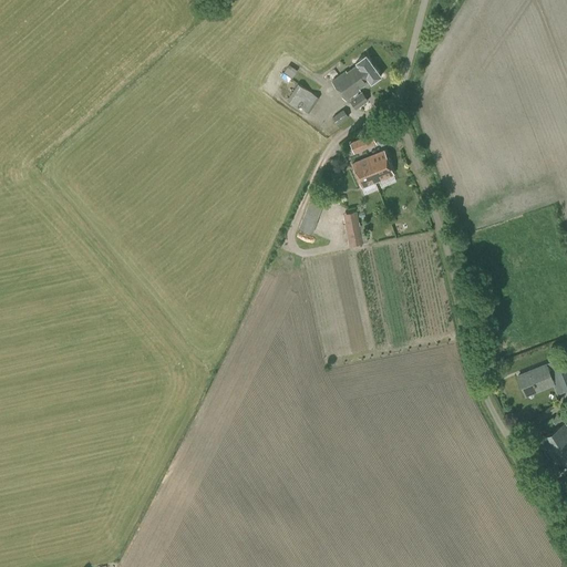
[(371,82),(381,75),(366,54),(356,62),(358,63),(347,71),(346,70),(331,81),(346,101),(360,90),(359,89),(370,81),(371,82)]
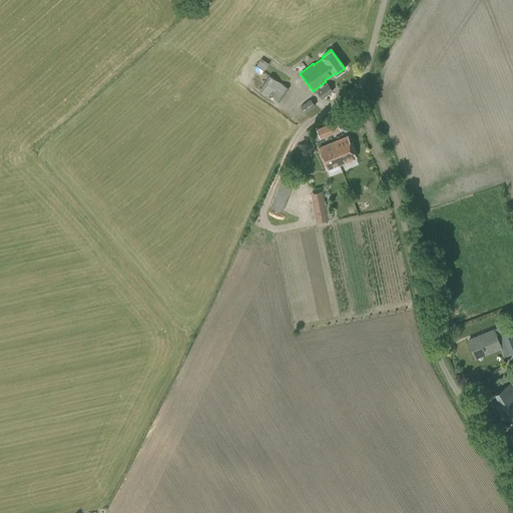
[(262,58),(257,64),(264,70),(269,63),(262,58)]
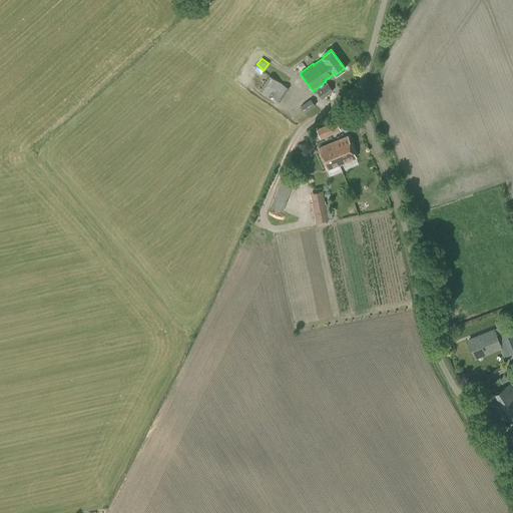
[(280,102),(289,88),(270,75),(260,90),(271,97),(272,96),(280,102)]
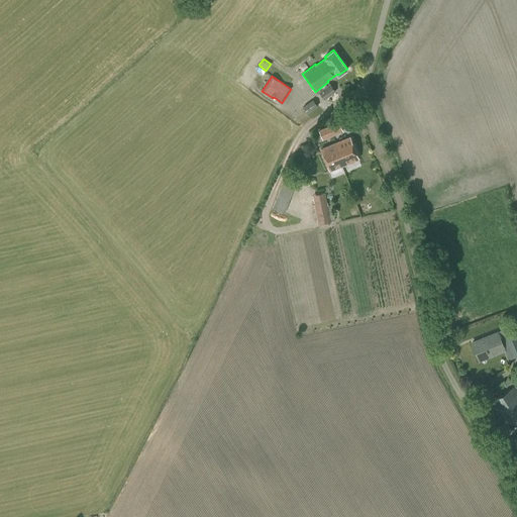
[(324,99),(335,91),(330,83),(319,91),(324,99)]
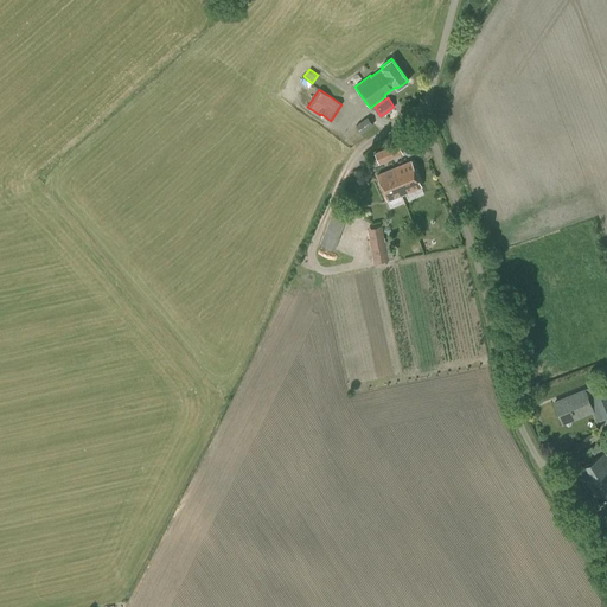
[(362,134),(374,125),(368,116),(356,126),(362,134)]
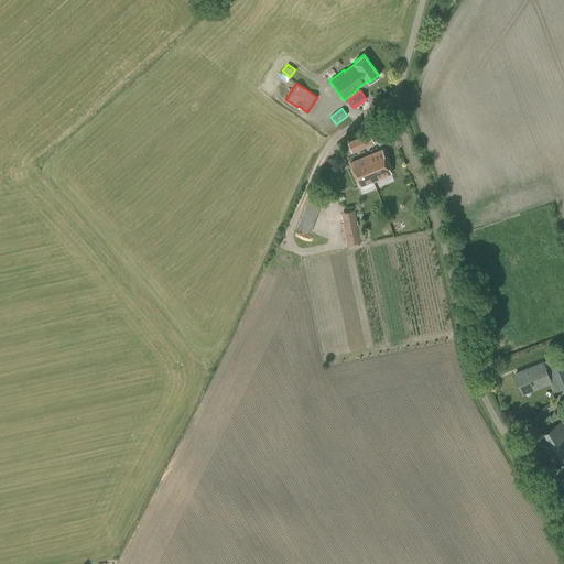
[(359,137),(364,148),(375,143),(370,132),(359,137)]
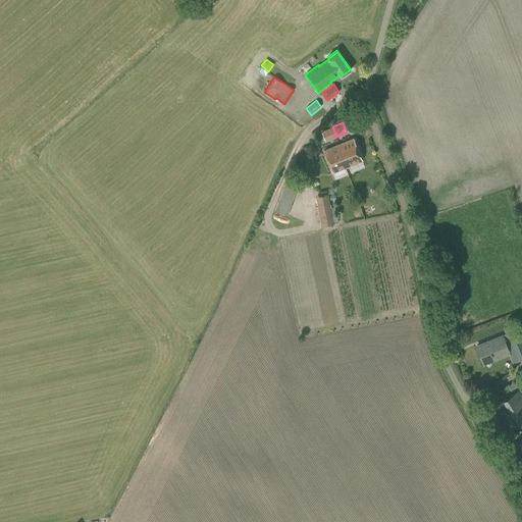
[(326,141),(336,137),(332,126),(322,131),(326,141)]
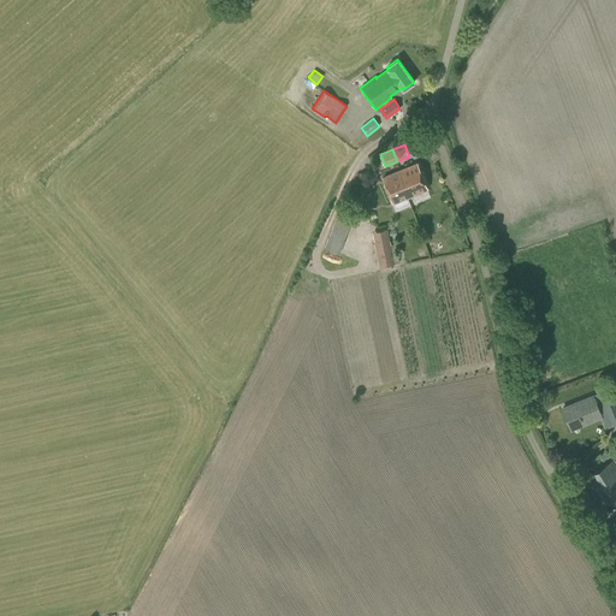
[(402,185),(407,196),(427,188),(416,163),(401,170),(407,183),(402,185)]
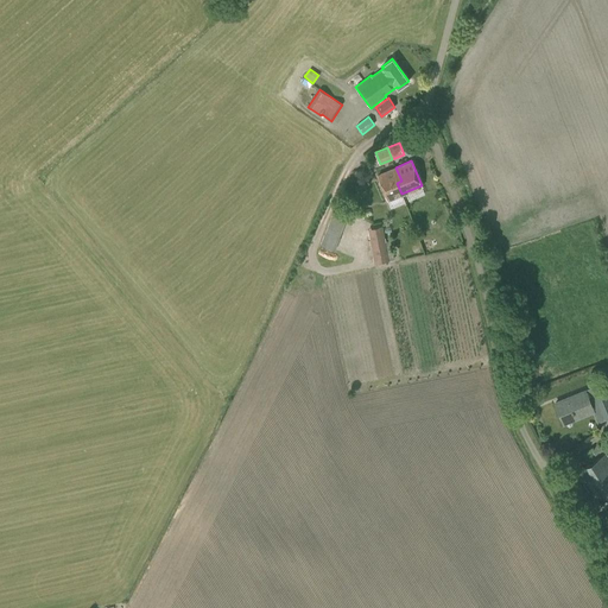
[(388,200),(401,194),(397,183),(401,181),(396,168),(378,175),(388,200)]
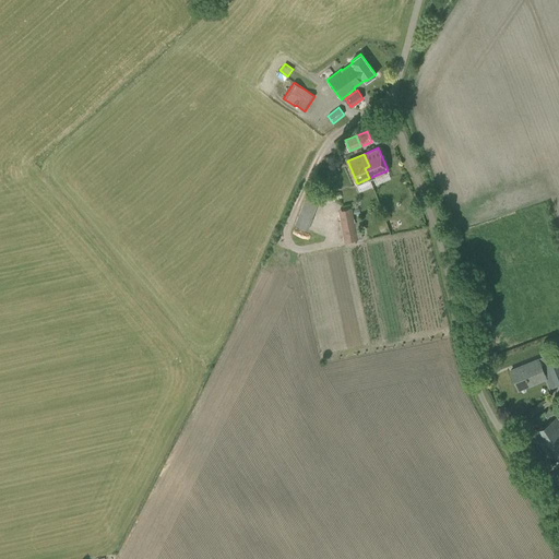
[(296,227),(309,229),(317,197),(304,193),(296,227)]
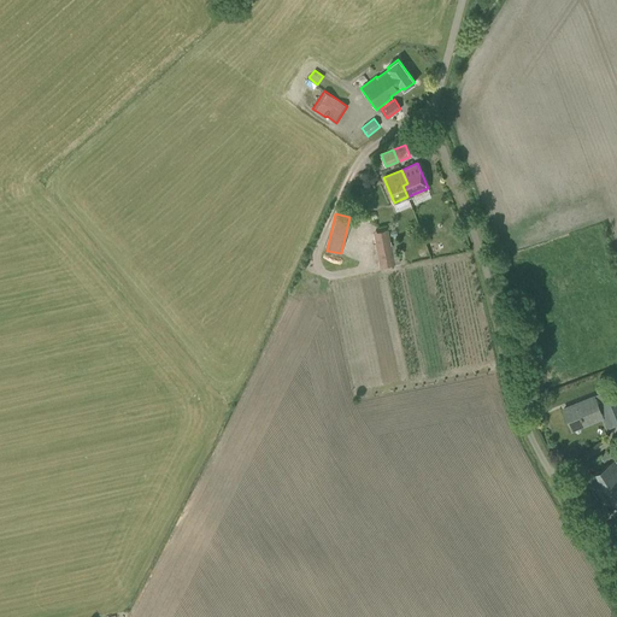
[(389,234),(374,238),(380,268),(400,263),(397,244),(392,245),(389,234)]
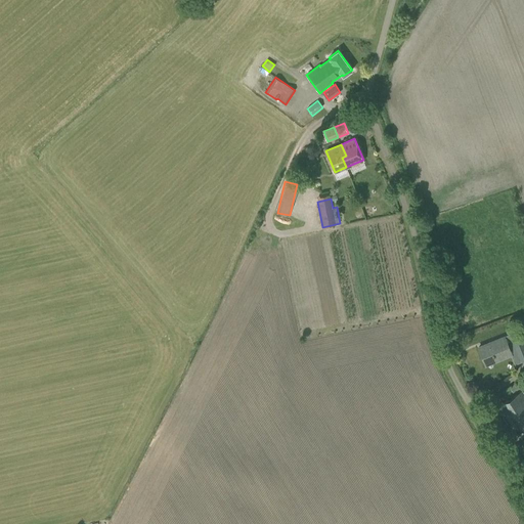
[(496,360),(511,354),(504,337),(479,347),(485,362),(495,358),(496,360)]
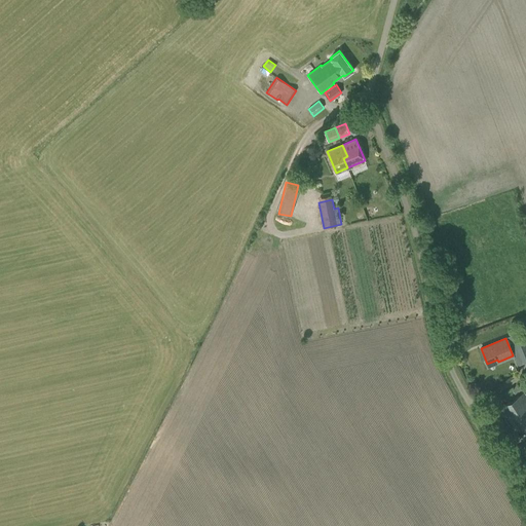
[(523,363),(525,362),(525,344),(524,340),(515,344),(523,363)]
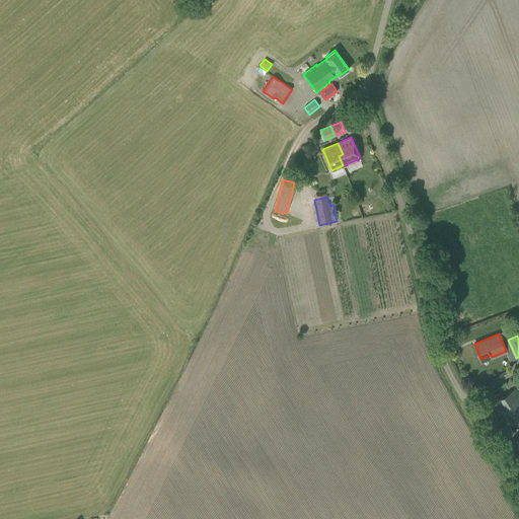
[(508,388),(516,383),(513,378),(505,383),(508,388)]
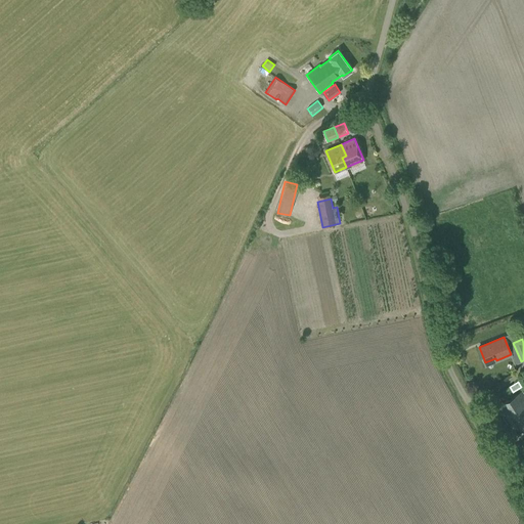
[(513,428),(523,421),(523,393),(522,391),(498,405),(513,428)]
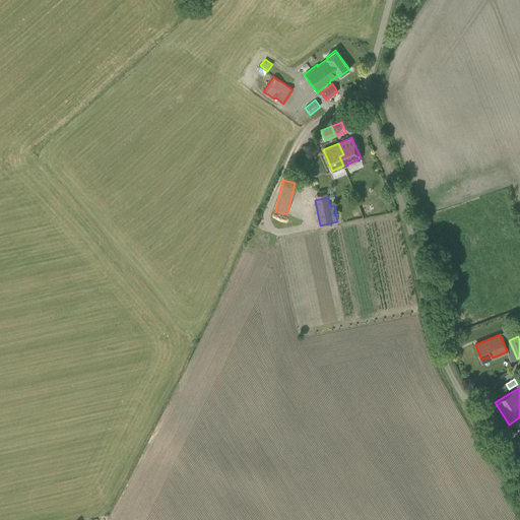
[(514,462),(519,457),(519,447),(515,440),(504,447),(514,462)]
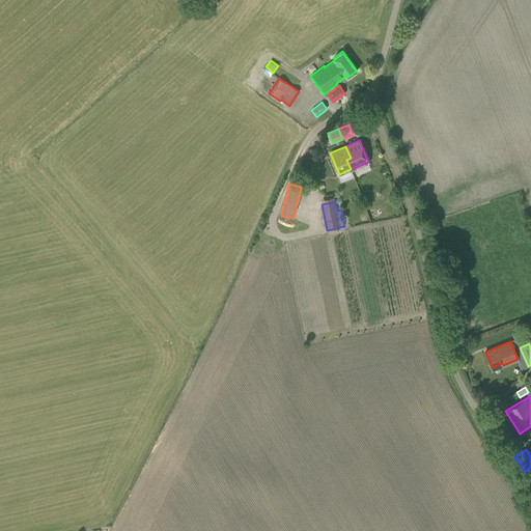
All buildings are outlined.
